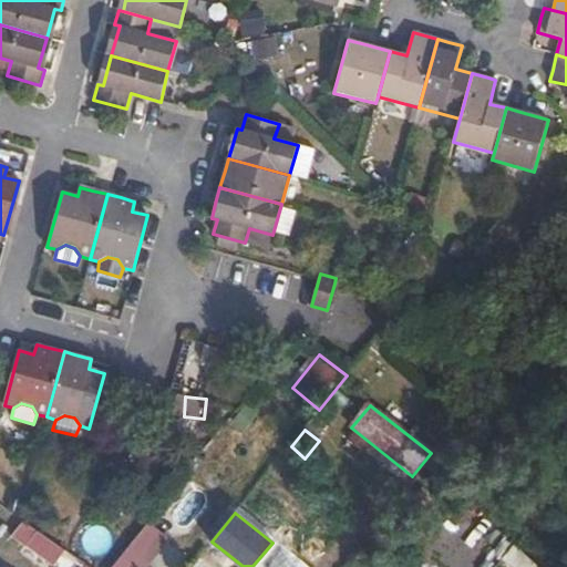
[(23,521),(11,536),(52,566),(58,557),(62,559),(69,553),(23,521)]
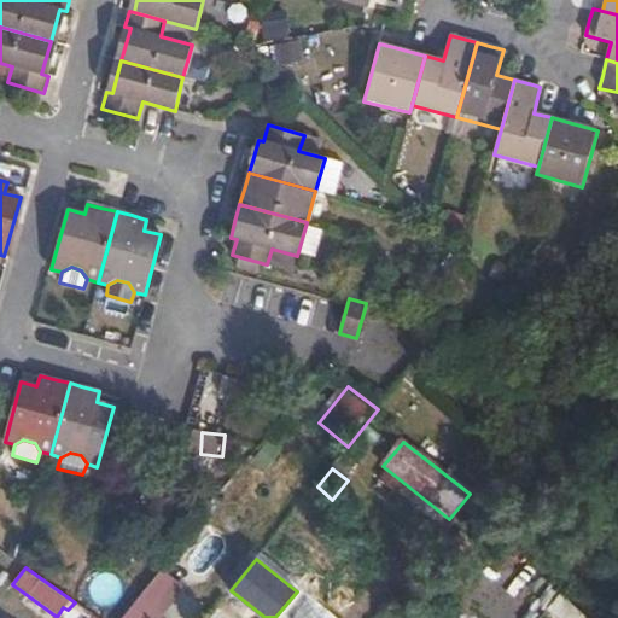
[(161,617),(163,616),(150,606),(162,590),(170,579),(159,570),(121,617),(161,617)]
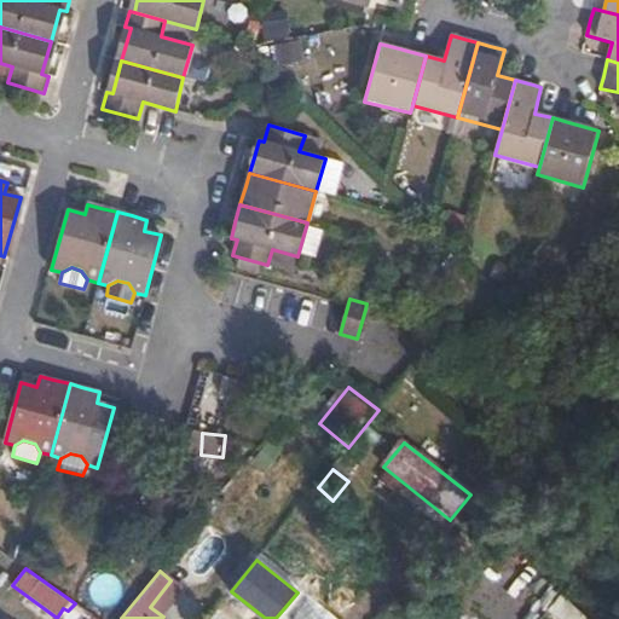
[(174,602),(162,591),(150,607),(163,617),(174,602)]
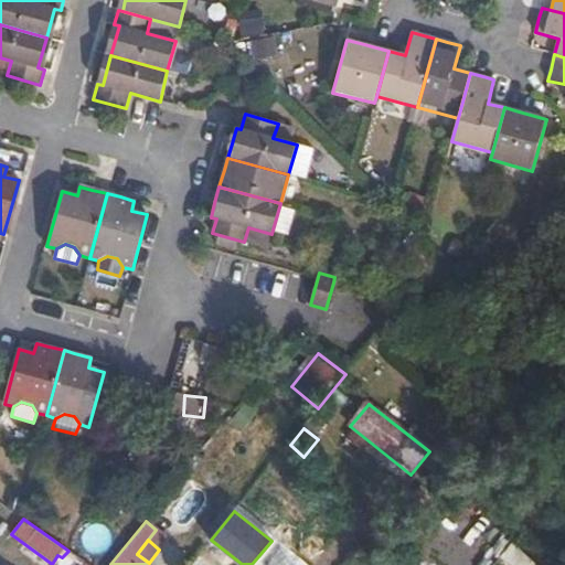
[(535,564),(513,543),(501,556),(510,564),(535,564)]
